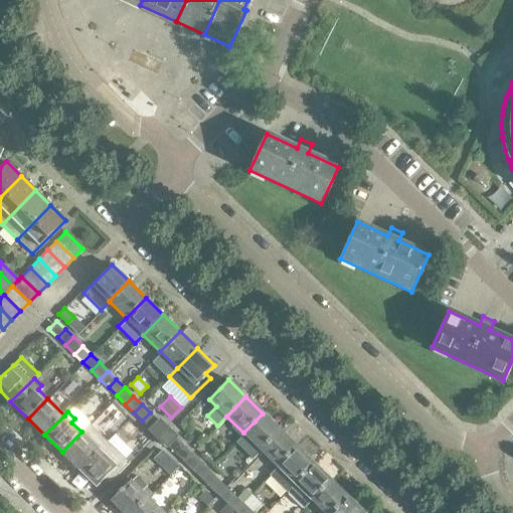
[(150,412),(142,420),(150,428),(157,419),(150,412)]
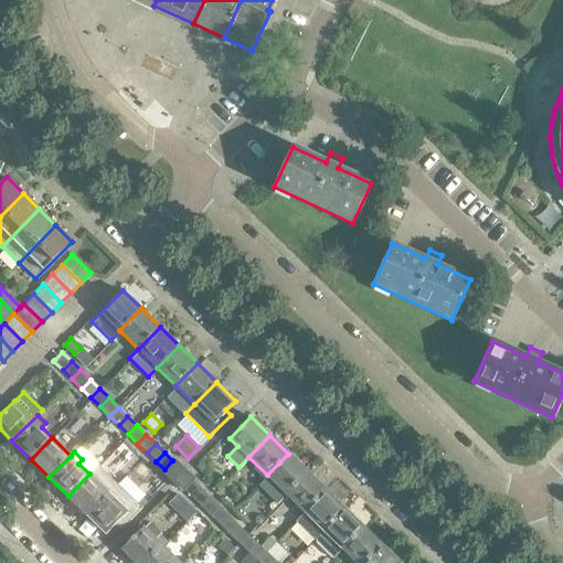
[(267,475),(258,485),(276,502),(286,494),(307,471),(288,454),(267,475)]
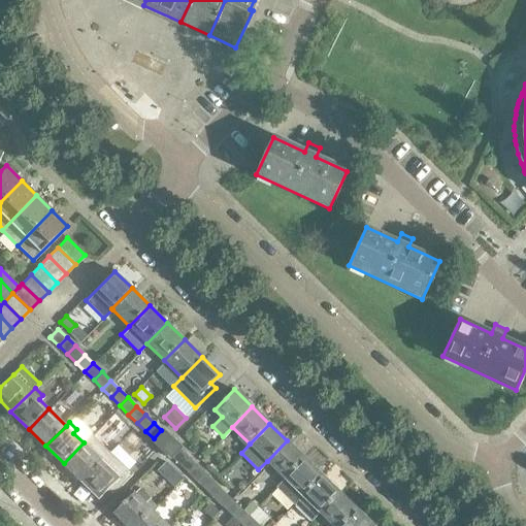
[(154,438),(152,440),(170,458),(171,457),(179,449),(181,448),(163,429),(161,430),(154,438)]
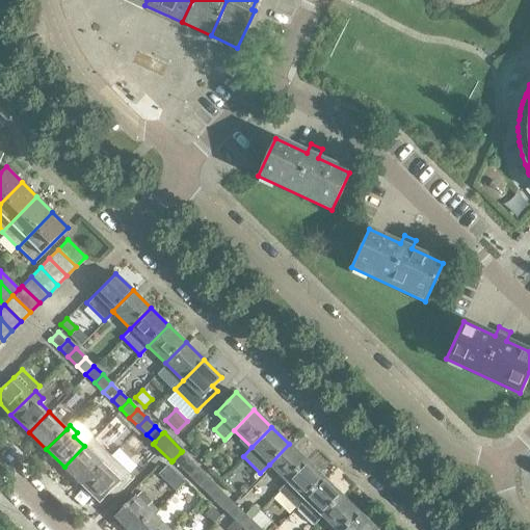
[(82,484),(110,455),(93,438),(84,446),(64,467),(82,484)]
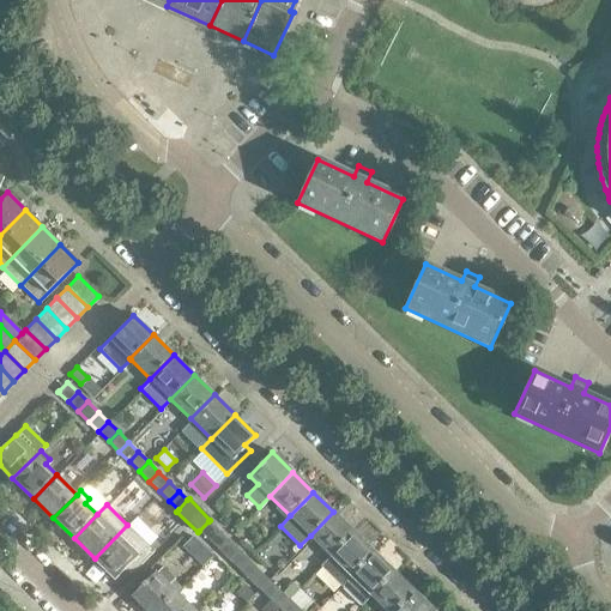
[(333,512),(310,536),(331,555),(354,532),(333,512)]
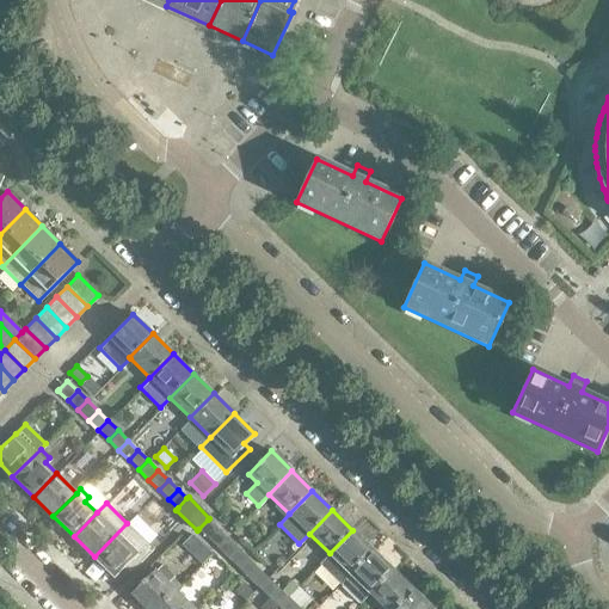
[(208,520),(198,529),(207,537),(216,527),(208,520)]
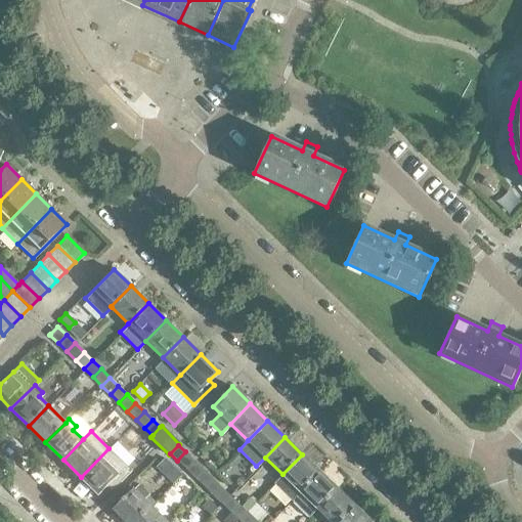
[(131,470),(109,448),(81,477),(98,493),(106,485),(112,489),(131,470)]
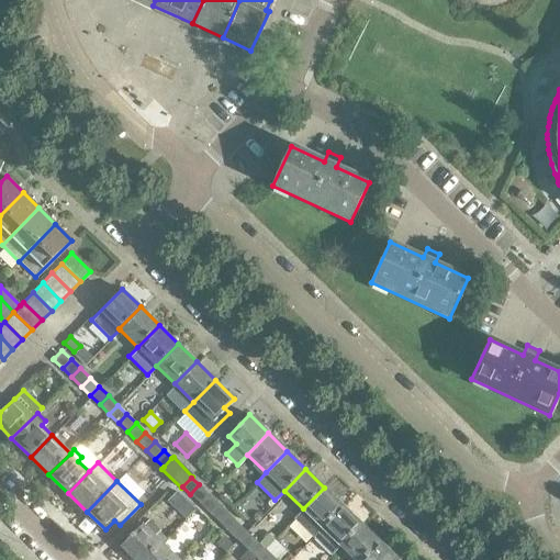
[(199,484),(190,494),(199,503),(208,494),(199,484)]
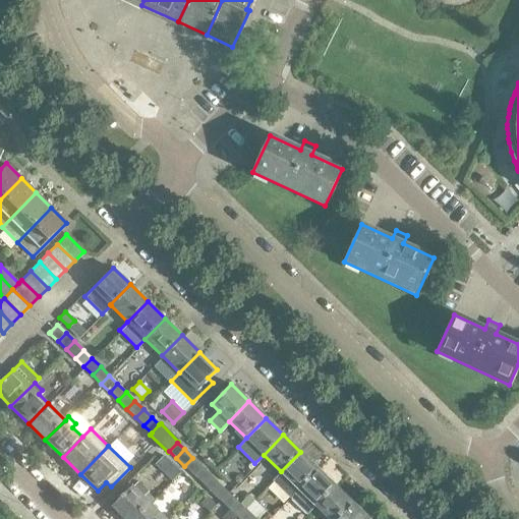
[(281,471),(273,480),(290,498),(298,488),(318,468),(300,452),(281,471)]
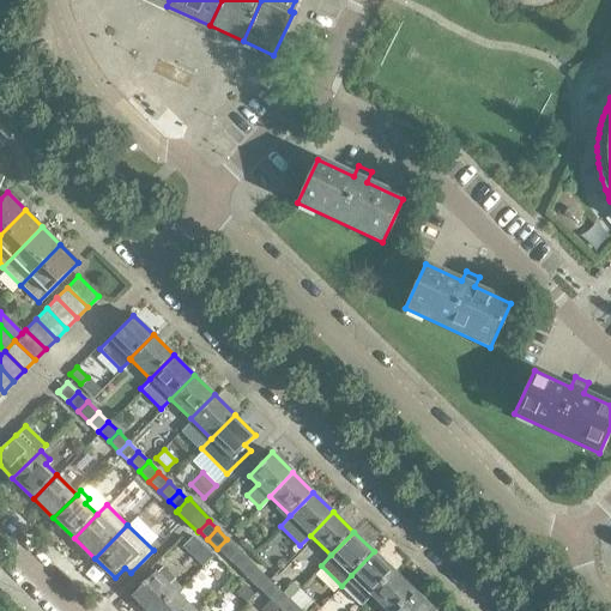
[(192,534),(181,545),(201,563),(212,552),(192,534)]
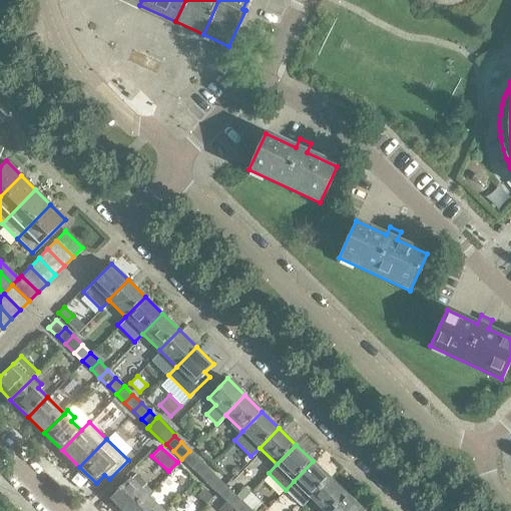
[(189,451),(181,459),(190,467),(198,459),(189,451)]
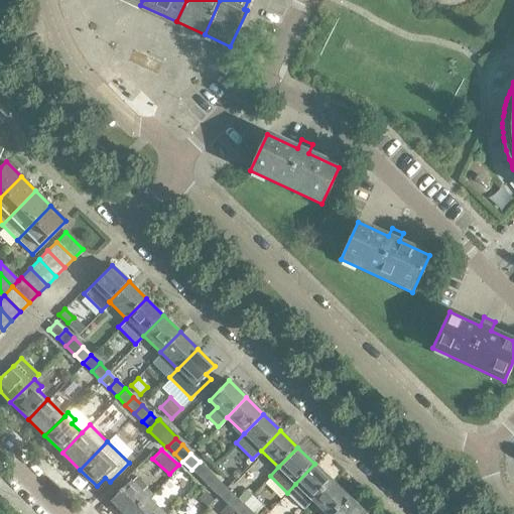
[(200,462),(191,470),(201,478),(208,470),(200,462)]
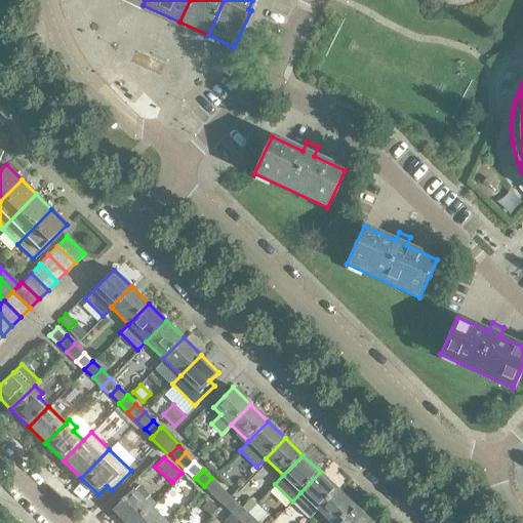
[(300,492),(292,501),(309,518),(318,509),(318,510),(337,489),(320,472),(300,492)]
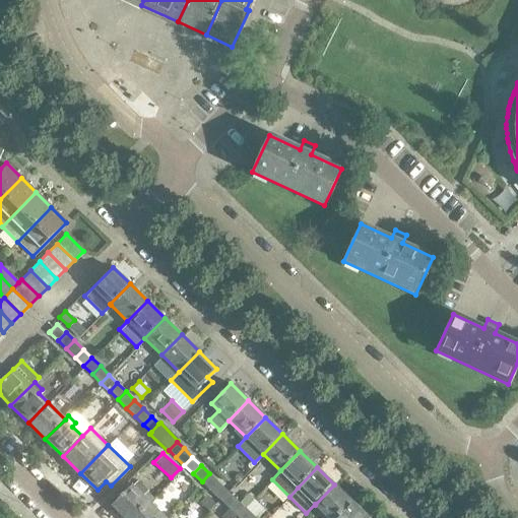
[(209,473),(202,481),(210,491),(218,482),(209,473)]
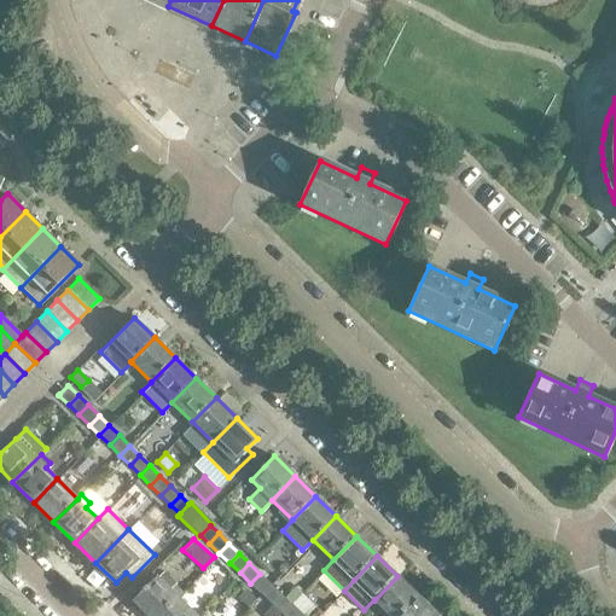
[(269,583),(260,574),(250,583),(261,593),(269,583)]
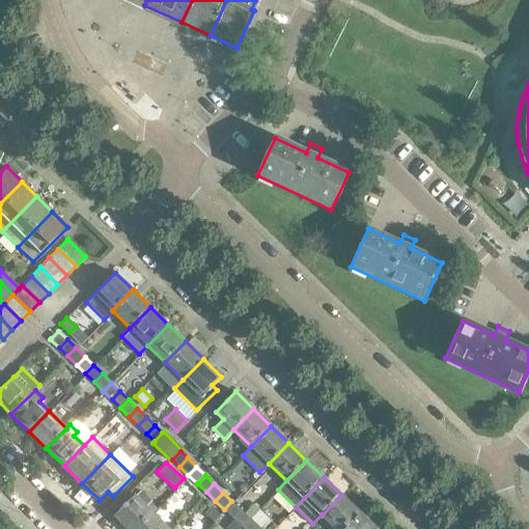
[(134,495),(114,514),(128,528),(134,528),(151,512),(156,507),(147,499),(142,503),(134,495)]
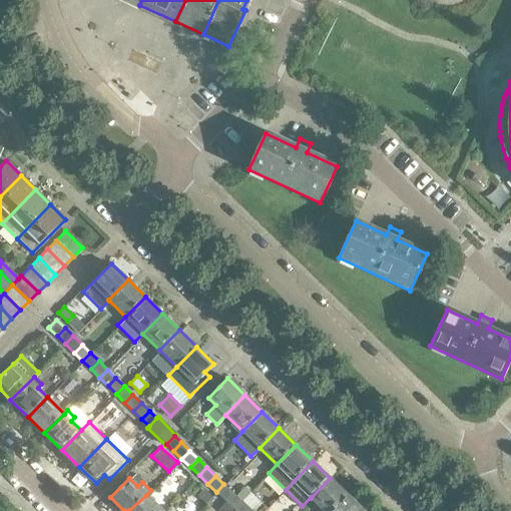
[(330,478),(311,498),(325,510),(331,510),(348,494),(330,478)]
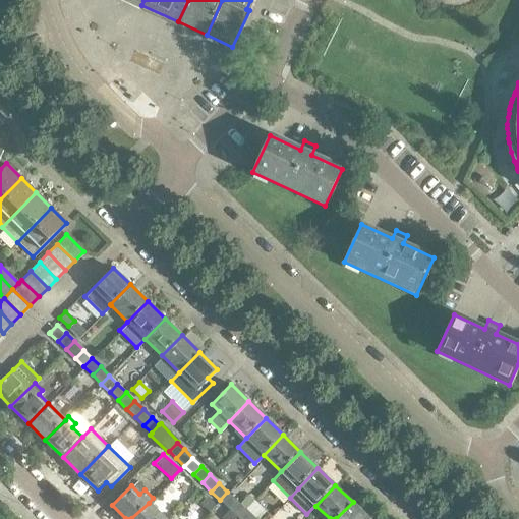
[(237,501),(227,492),(220,500),(229,509),(237,501)]
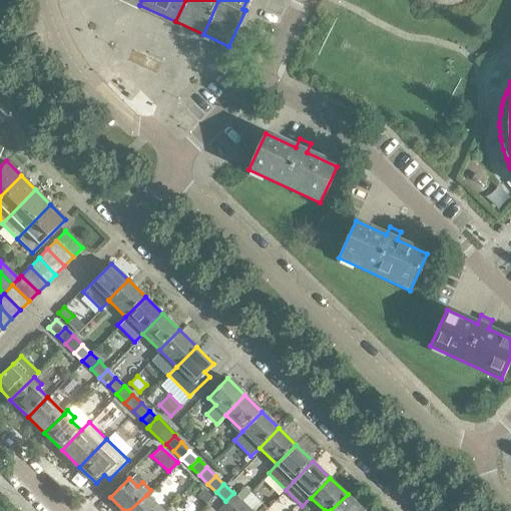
[(243,485),(234,494),(240,500),(249,491),(243,485)]
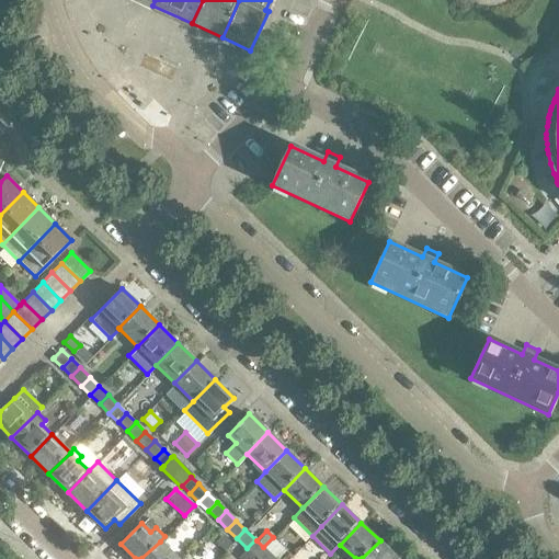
[(257,540),(255,539),(247,548),(254,556),(263,547),(257,540)]
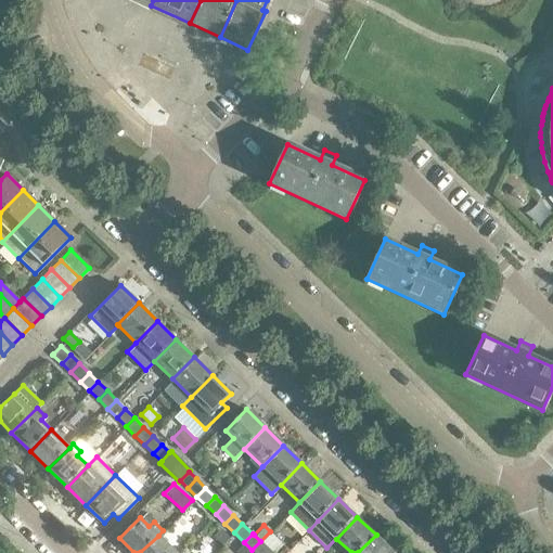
[(358,552),(393,552),(394,552),(376,535),(358,552)]
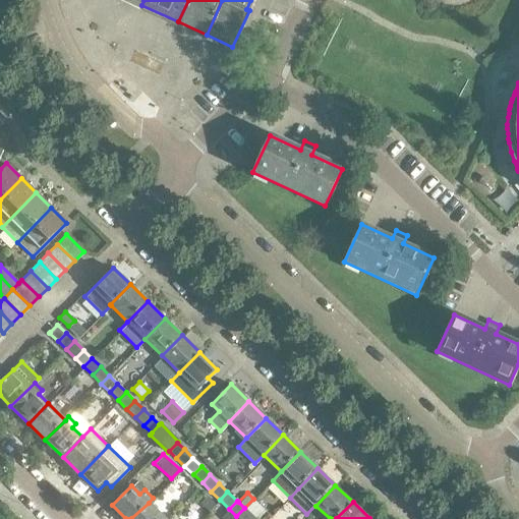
[(165,518),(149,503),(131,518),(165,518)]
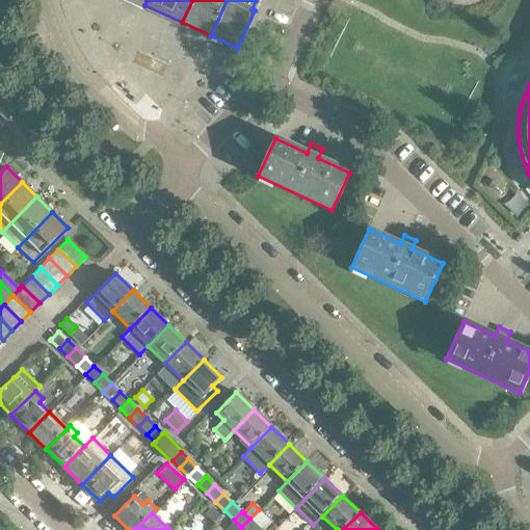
[(257,529),(260,528),(249,519),(241,527),(244,529),(257,529)]
